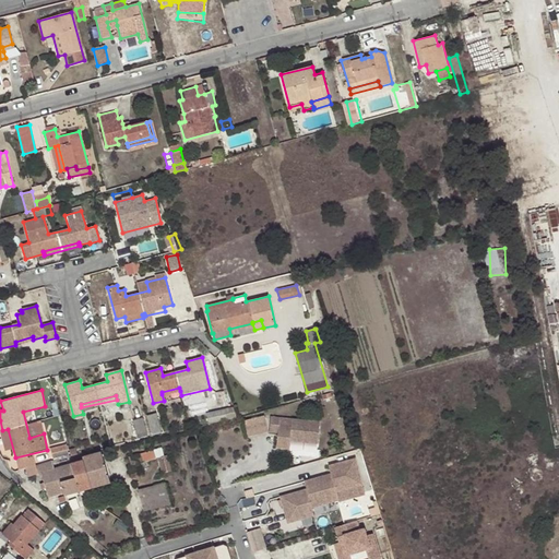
[(222,411),(206,414),(209,423),(227,418),(226,413),(222,414),(222,411)]
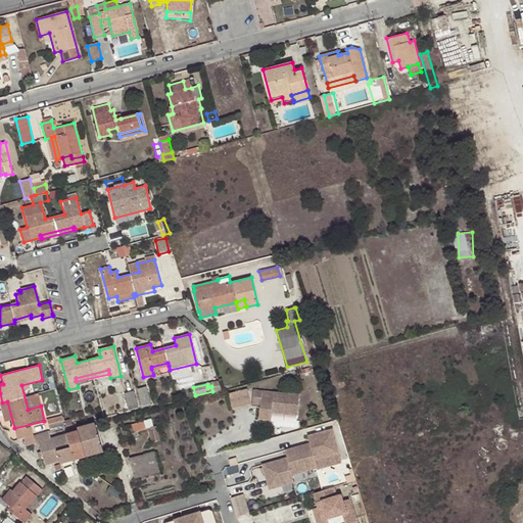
[(146,387),(137,389),(142,407),(150,403),(146,387)]
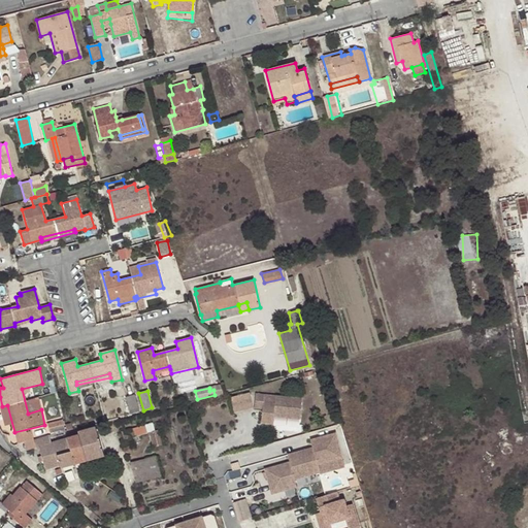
[(249,393),(230,397),(233,413),(253,408),(249,393)]
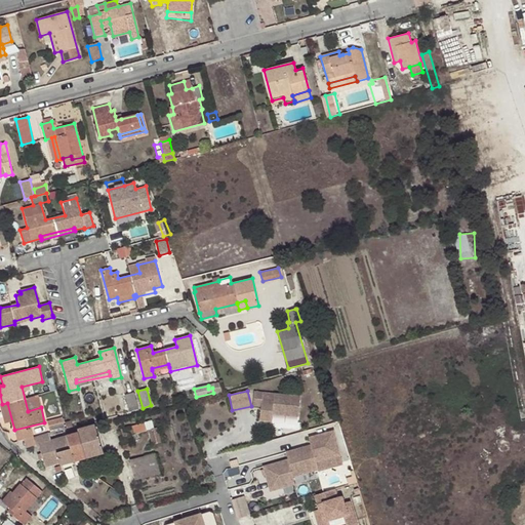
[(299,397),(254,392),(253,405),(260,406),(259,419),(272,420),(272,412),(298,415),(299,397)]
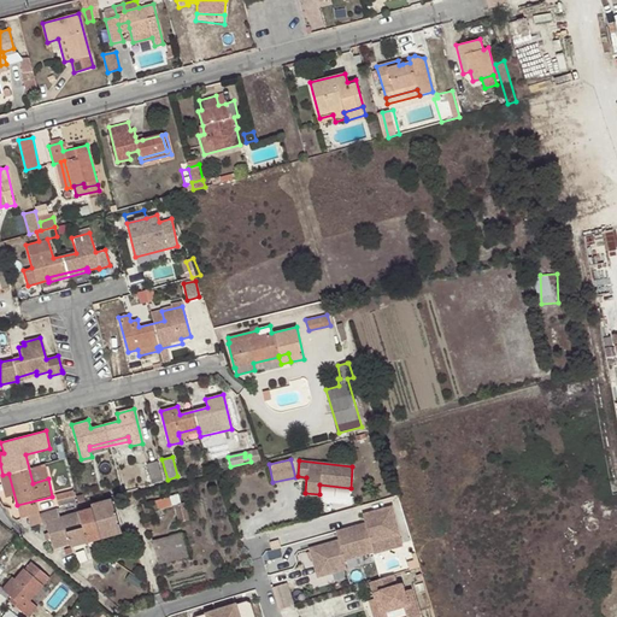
[(157,462),(147,464),(152,482),(162,480),(157,462)]
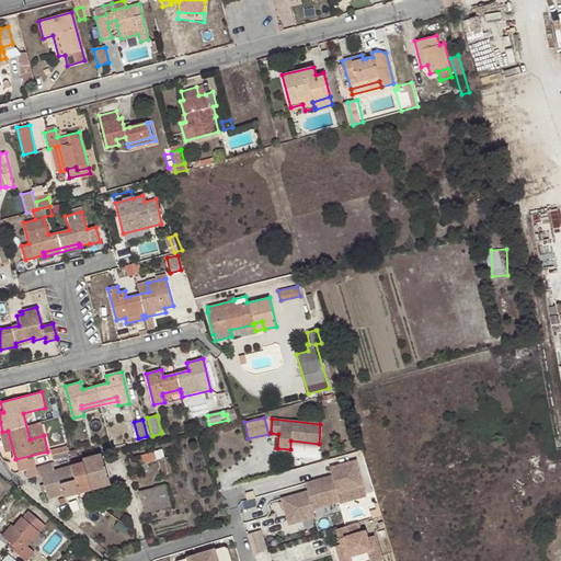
[(66,444),(53,447),(56,459),(68,456),(66,444)]
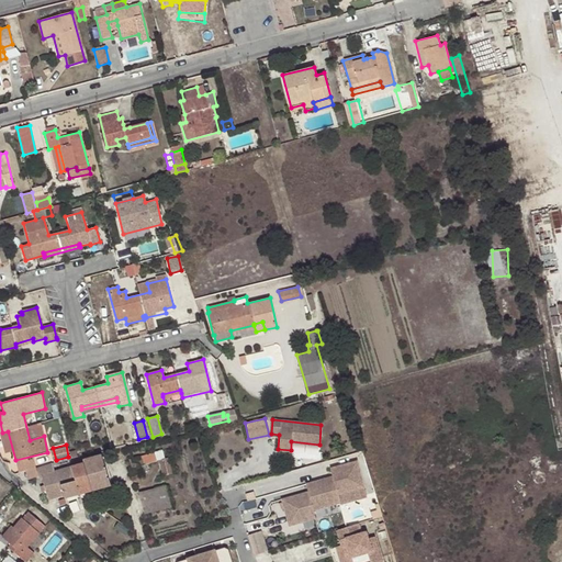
[(130,459),(133,468),(141,465),(142,472),(149,470),(147,463),(156,461),(154,452),(130,459)]
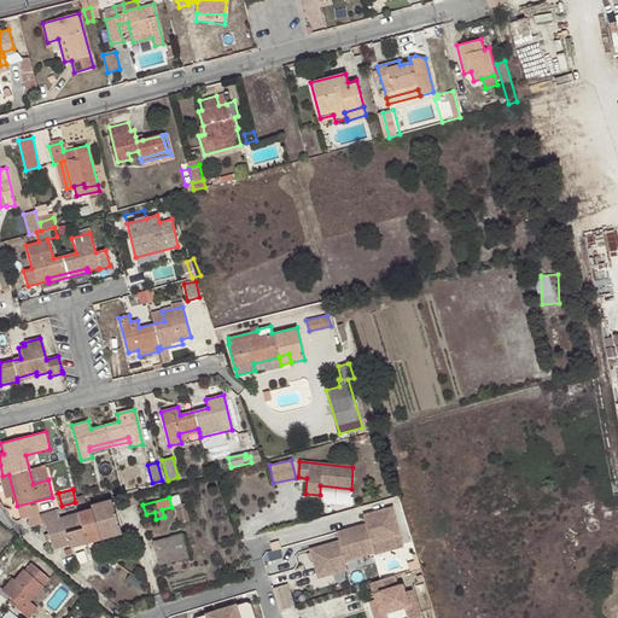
[(79,513),(87,543),(121,534),(111,500),(91,506),(92,509),(79,513)]
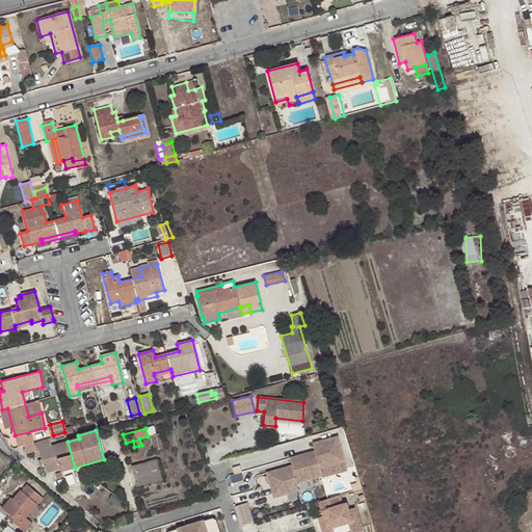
[(159,433),(151,435),(154,450),(163,448),(159,433)]
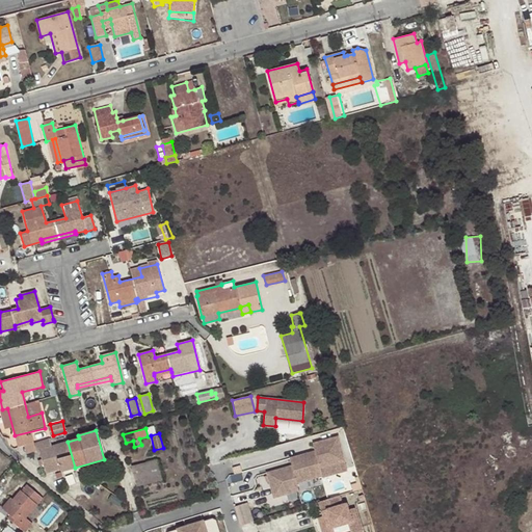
[(291,467),(267,473),(274,498),(299,490),(297,484),(322,476),(320,469),(345,461),(338,435),(313,444),(315,451),(289,458),(291,467)]
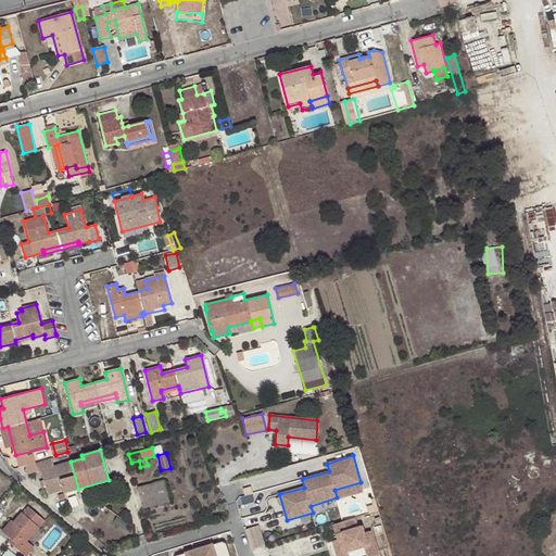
[(50,458),(34,463),(37,474),(40,472),(42,481),(43,487),(47,495),(62,492),(62,494),(64,493),(75,490),(78,489),(71,462),(53,467),(50,458)]
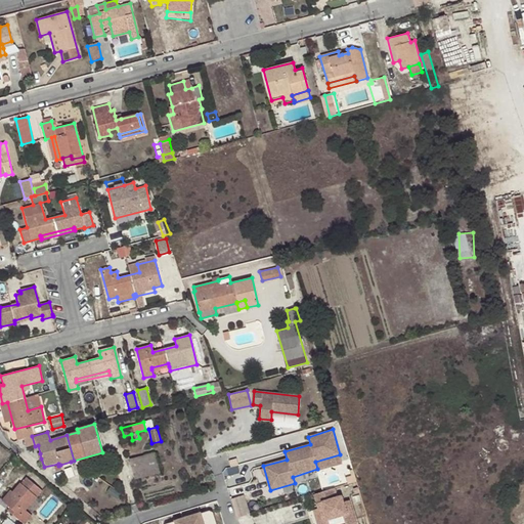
[(131,434),(124,436),(125,442),(132,440),(131,434)]
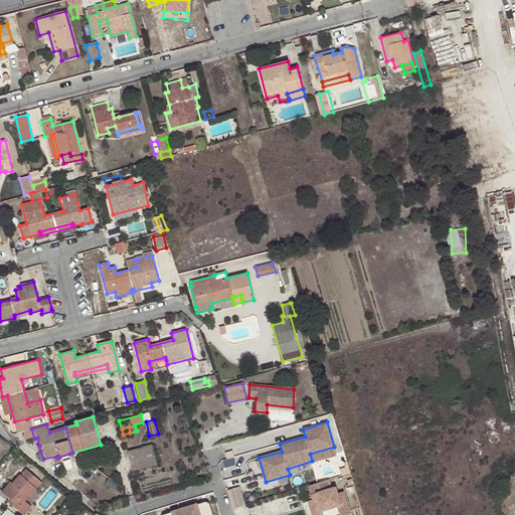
[(159,444),(152,445),(154,455),(161,453),(159,444)]
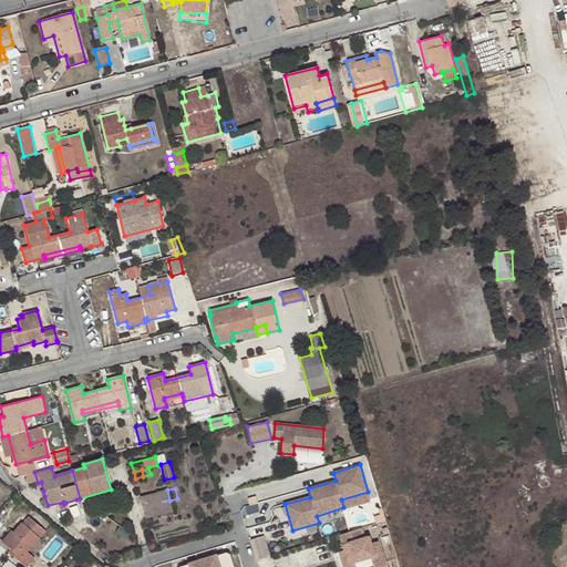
[(169,501),(167,490),(140,497),(146,518),(173,512),(169,501)]
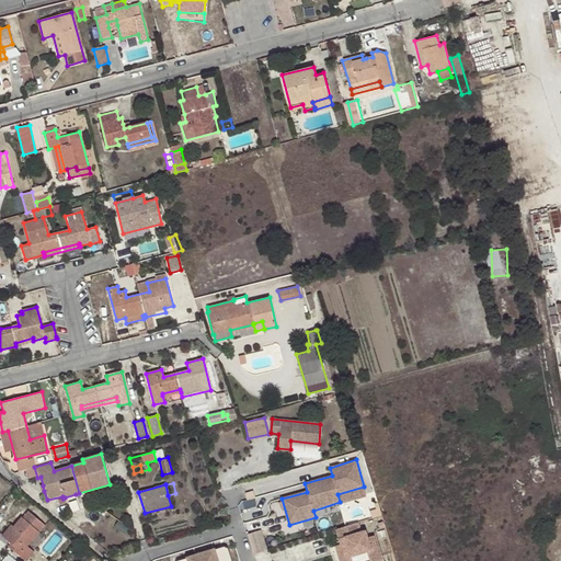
[(364,487),(338,494),(340,502),(367,494),(364,487)]
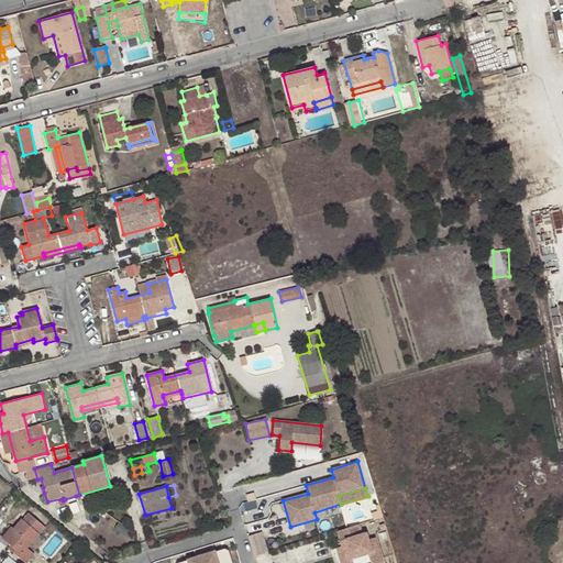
[(79,506),(76,496),(65,499),(68,509),(79,506)]
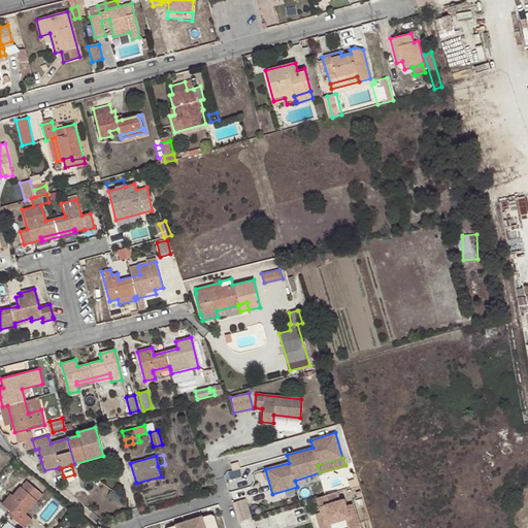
[(231,471),(230,486),(242,486),(242,471),(231,471)]
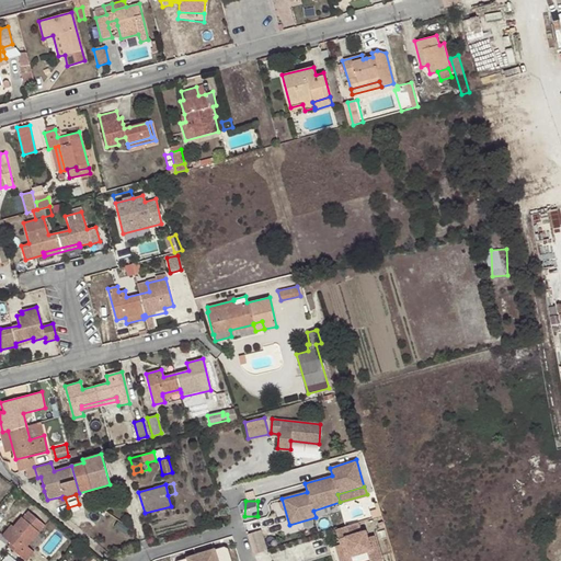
[(21,517),(13,527),(4,538),(11,544),(14,546),(11,549),(24,560),(26,560),(34,552),(27,547),(45,525),(27,512),(22,518),(21,517)]
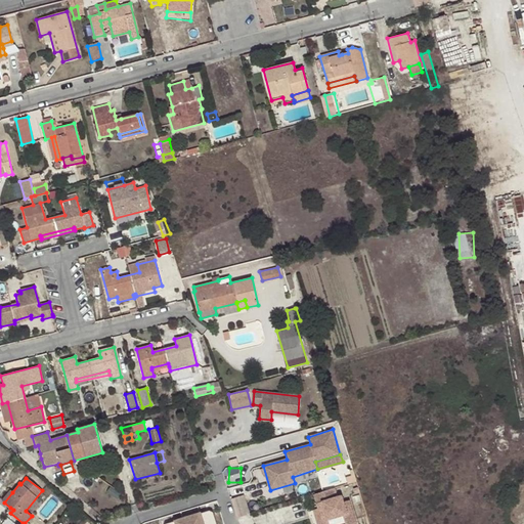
[(334,487),(314,494),(319,508),(324,523),(357,523),(349,498),(344,500),(342,494),(337,496),(334,487)]
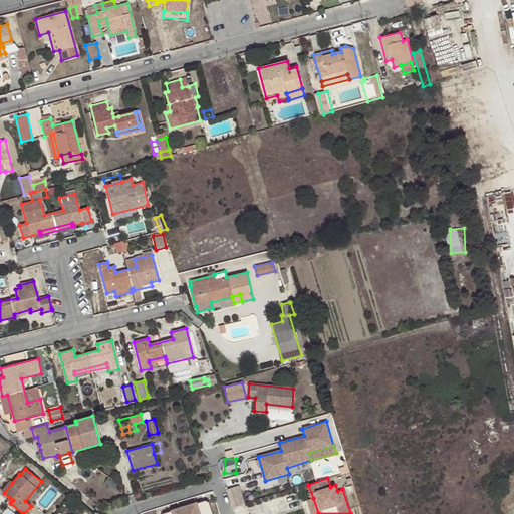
[(4,493),(12,483),(10,481),(1,490),(4,493)]
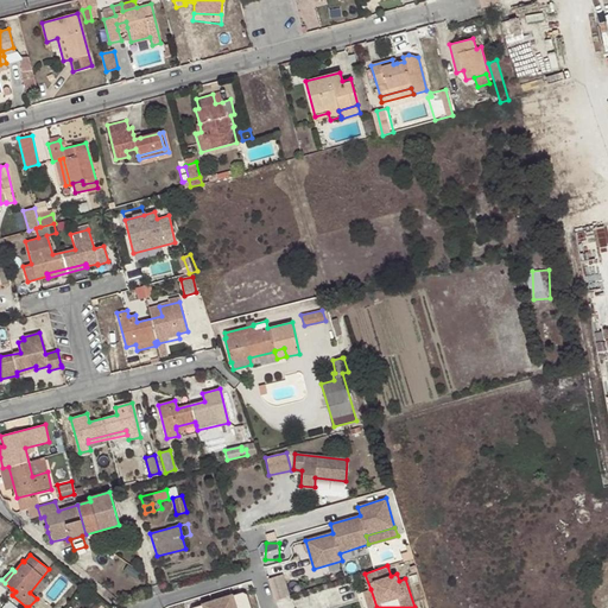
[(268,582),(276,603),(290,599),(283,577),(268,582)]
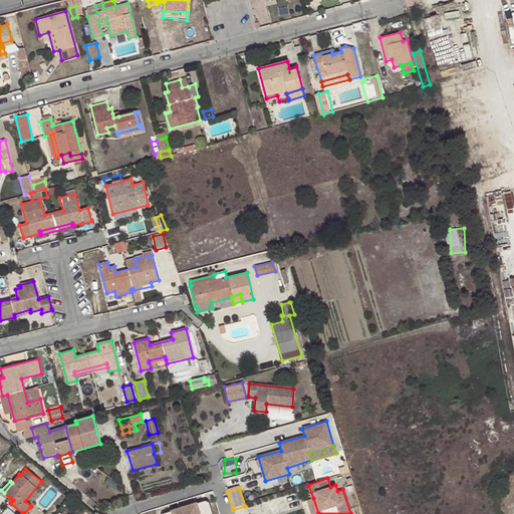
[(318,513),(313,498),(308,500),(312,513),(318,513)]
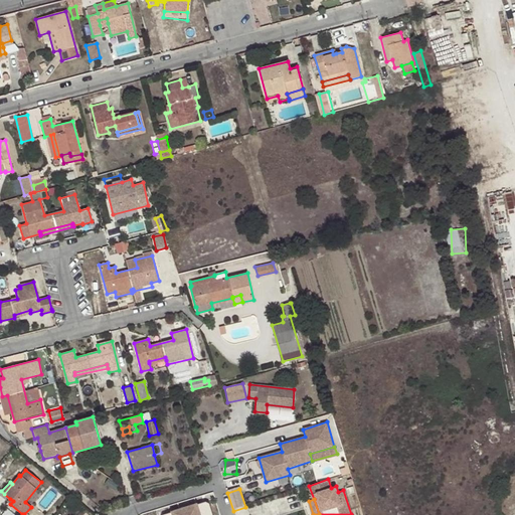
[(214,514),(211,503),(206,500),(163,514),(162,514),(214,514)]
